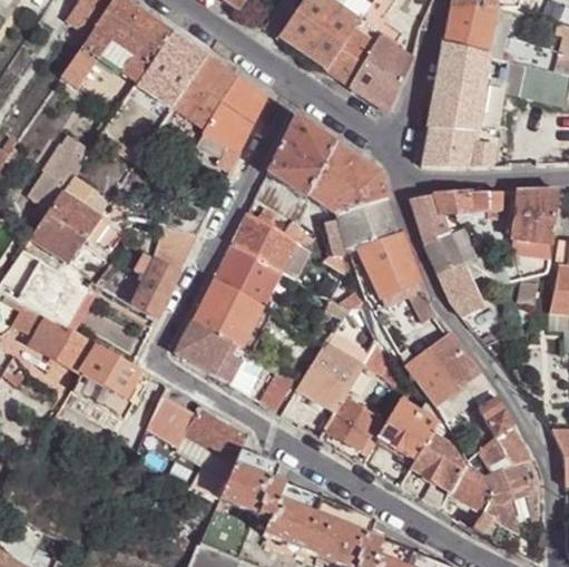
[(0,13),(5,18),(17,0),(0,0),(0,13)]
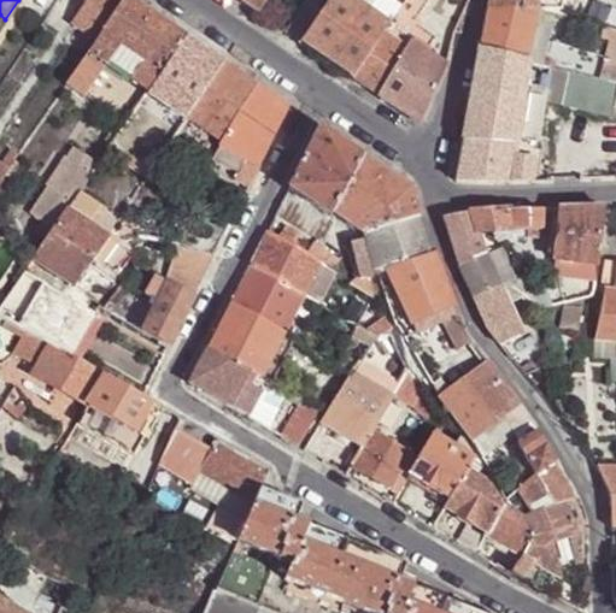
[(119,0),(95,37),(88,47),(84,52),(64,83),(80,95),(116,43),(142,62),(132,78),(147,88),(153,80),(183,34),(133,0),(119,0)]
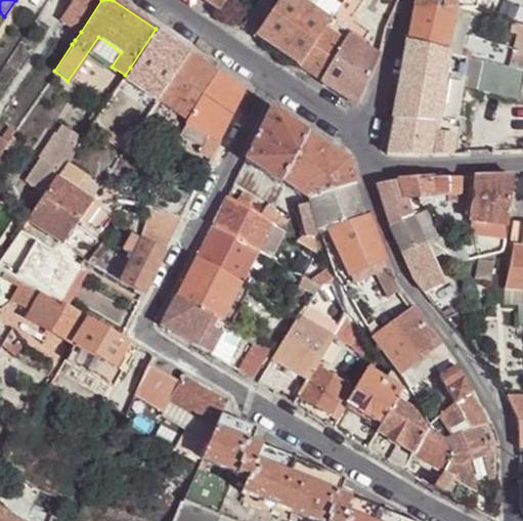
[(72,0),(60,17),(81,32),(101,0),(72,0)]
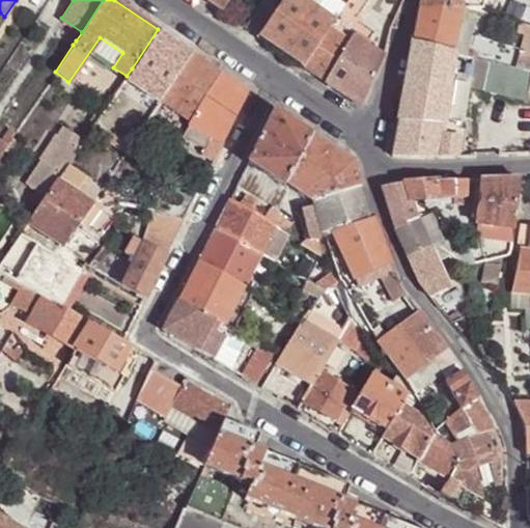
[(206,0),(219,8),(225,0),(206,0)]
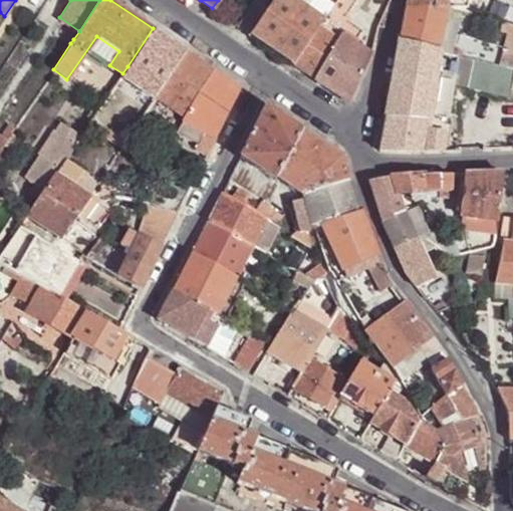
[(236,24),(250,34),(268,8),(257,0),(253,0),(236,24)]
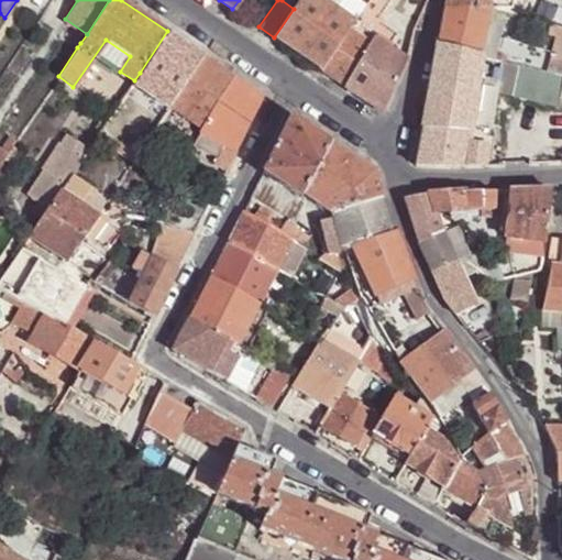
[(274,37),(320,68),(348,26),(353,20),(335,8),(323,0),(298,0),(294,9),(274,37)]
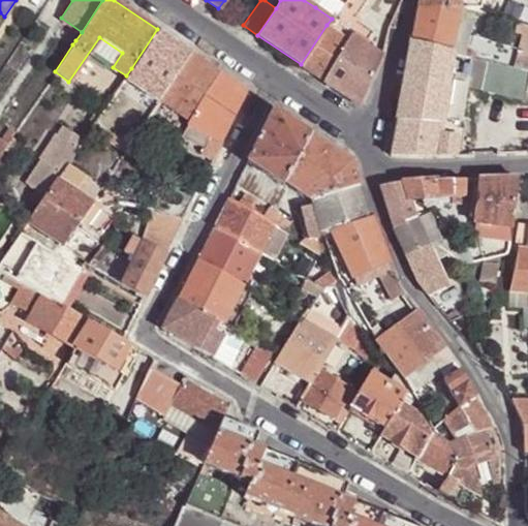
[(319,0),(315,7),(332,19),(343,0),(319,0)]
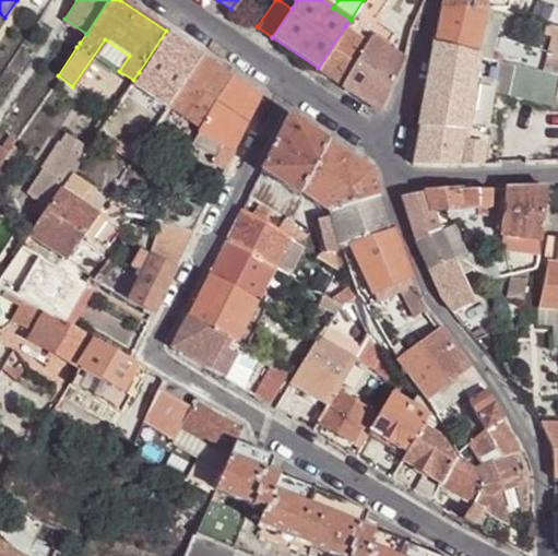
[(485,7),(440,6),(432,44),(474,55),(485,7)]
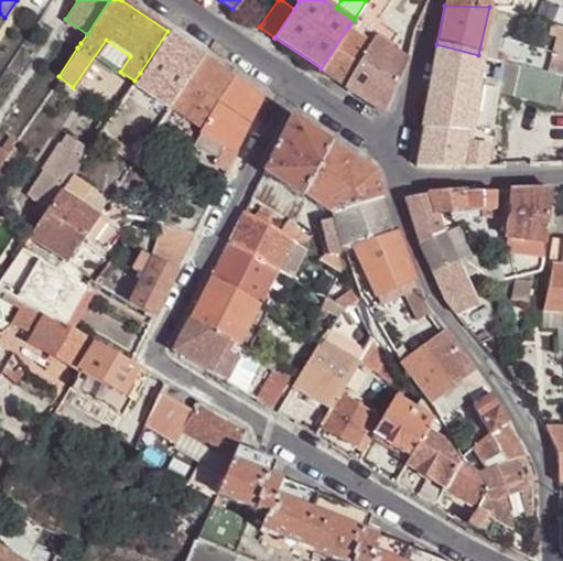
[(559,35),(561,24),(552,21),(550,33),(559,35)]
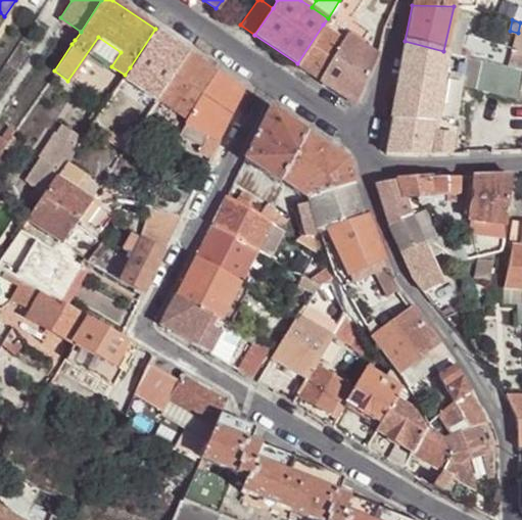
[(297,63),(319,79),(343,38),(338,34),(323,25),(297,63)]
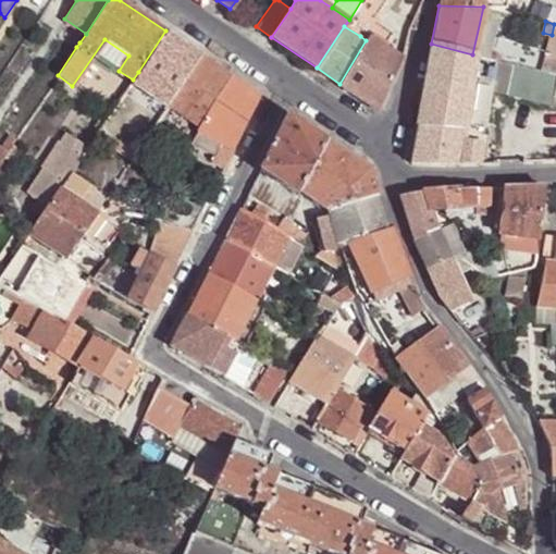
[(407,38),(408,32),(402,28),(399,35),(407,38)]
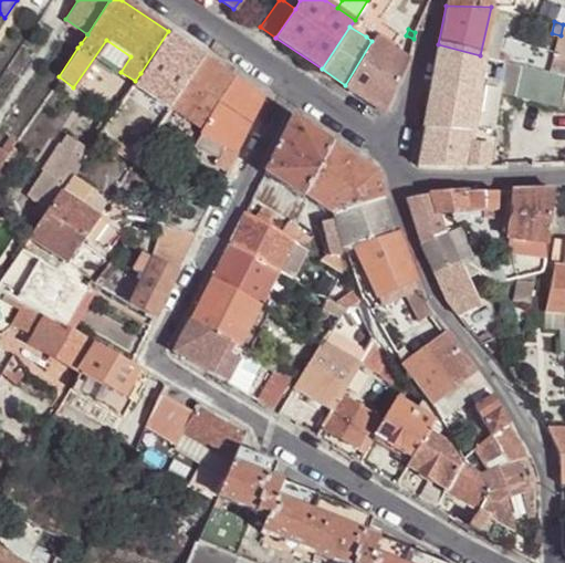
[(205,56),(168,31),(140,73),(177,97),(205,56)]
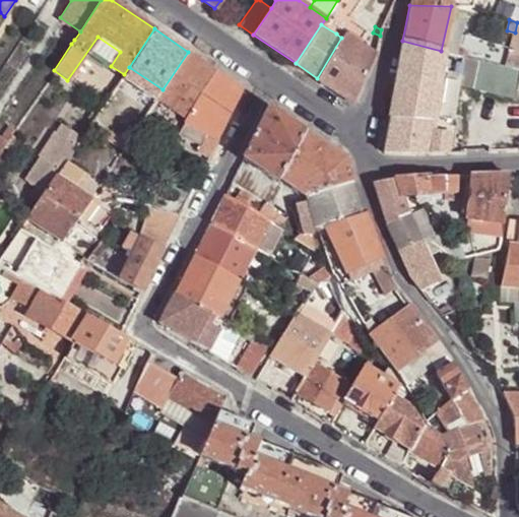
[(376,54),(380,36),(373,33),(369,31),(364,46),(376,54)]
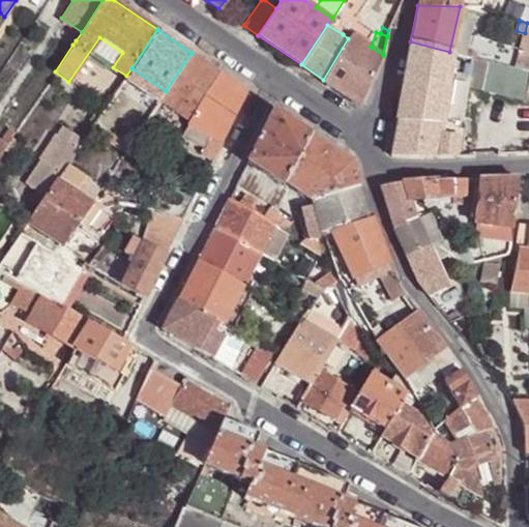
[(360,104),(383,55),(371,47),(351,34),(348,38),(323,80),(360,104)]
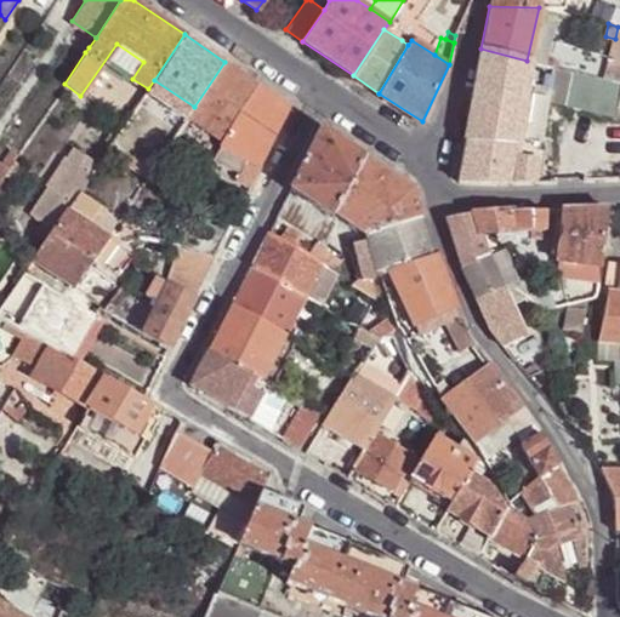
[(85,52),(89,47),(83,43),(79,49),(85,52)]
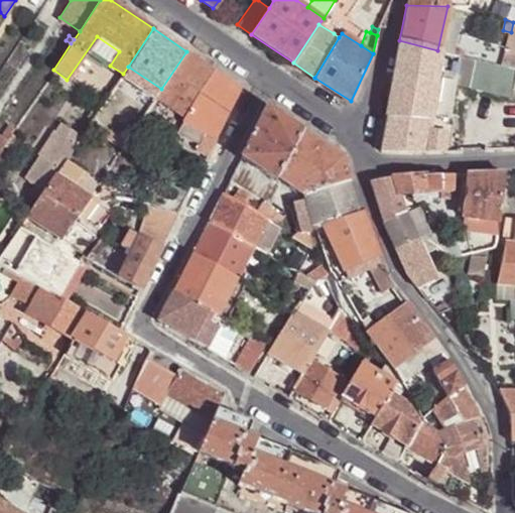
[(437,50),(399,40),(392,78),(380,149),(424,150),(431,107),(440,51),(437,50)]
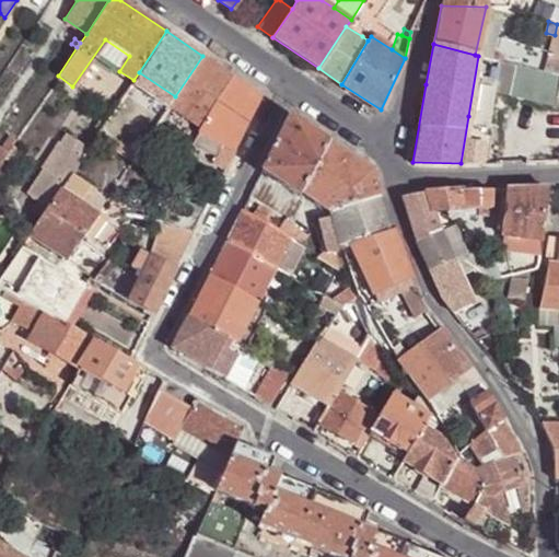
[(231,74),(202,56),(175,96),(169,105),(202,125),(231,74)]
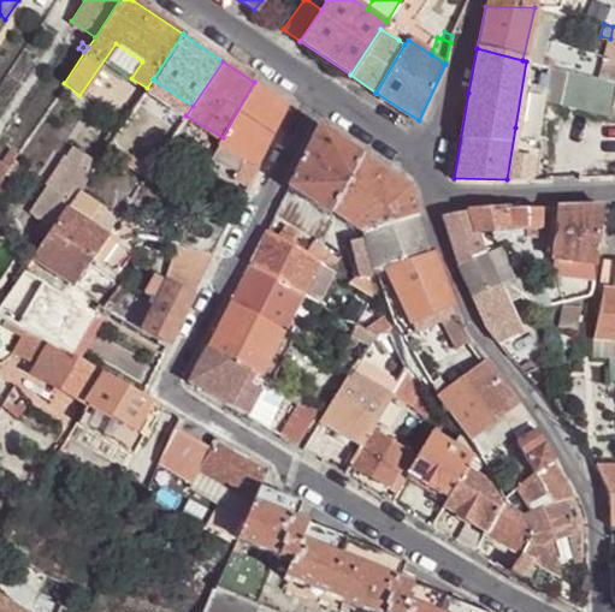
[(515,128),(537,131),(542,99),(543,95),(540,95),(547,66),(540,65),(526,61),(515,128)]
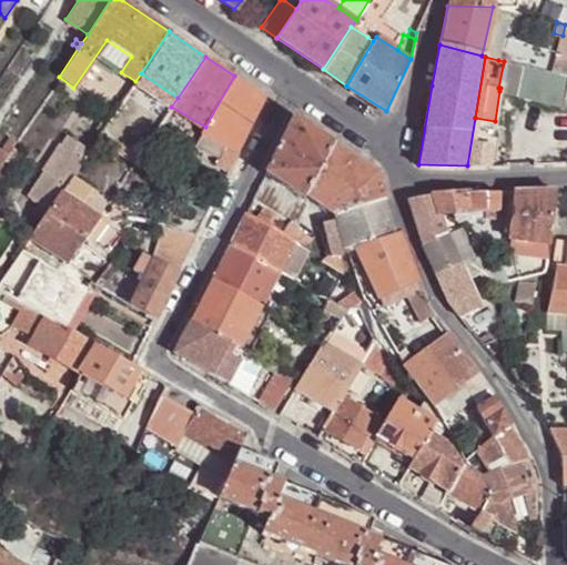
[(518,96),(525,67),(510,62),(507,62),(504,61),(498,88),(500,88),(499,91),(518,96)]
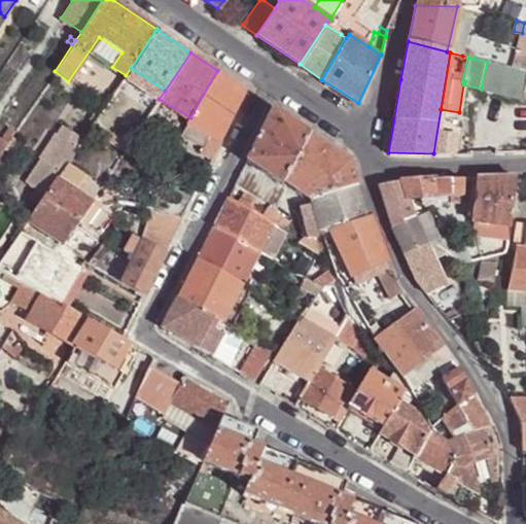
[(525,70),(520,69),(487,62),(481,89),(525,99),(525,70)]
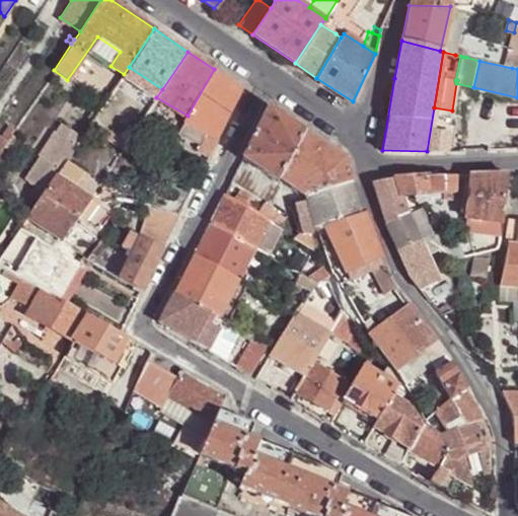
[(242,88),(214,69),(188,116),(179,128),(178,130),(200,143),(197,149),(206,154),(208,155),(242,88)]
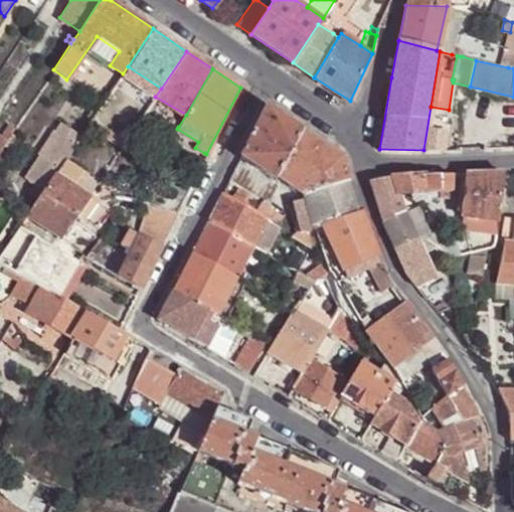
[(266,104),(229,175),(264,195),(275,174),(301,128),(266,104)]
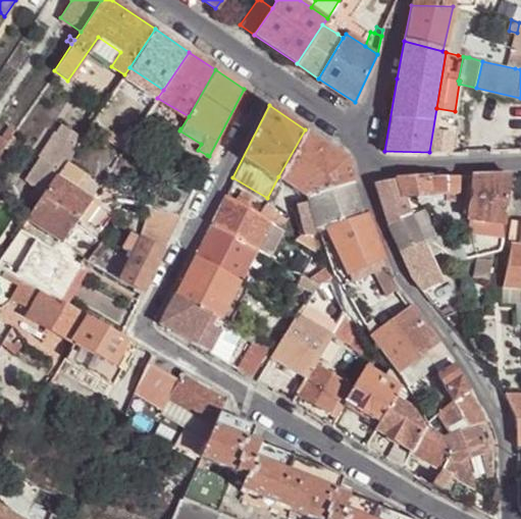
[(117,119),(101,108),(94,119),(107,128),(110,130),(111,128),(117,119)]
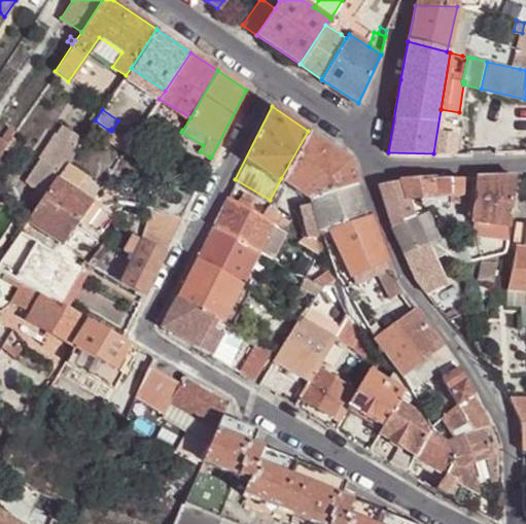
[(441,109),(433,153),(452,153),(459,112),(441,109)]
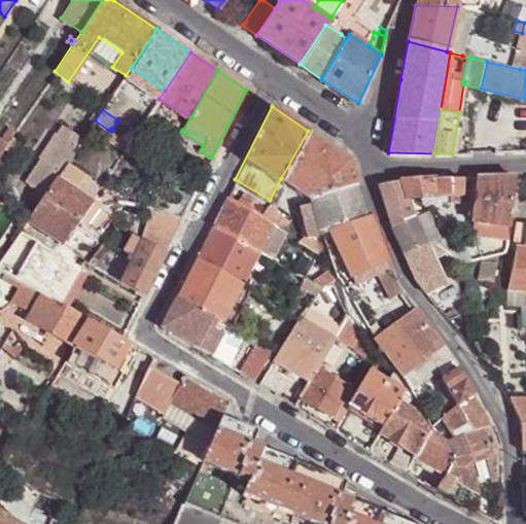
[(65,165),(80,142),(71,135),(76,127),(66,119),(61,129),(66,133),(47,160),(41,155),(25,181),(35,188),(29,197),(38,203),(57,176),(65,165)]
